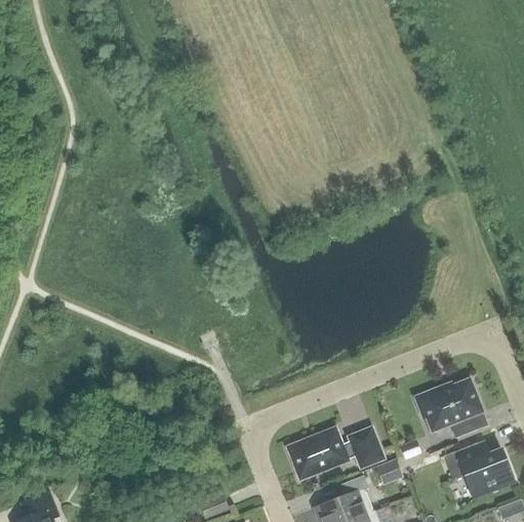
[(477,412),(483,410),(470,377),(442,389),(441,386),(415,396),(425,417),(427,416),(433,430),(450,423),(456,436),(482,426),(477,412)]
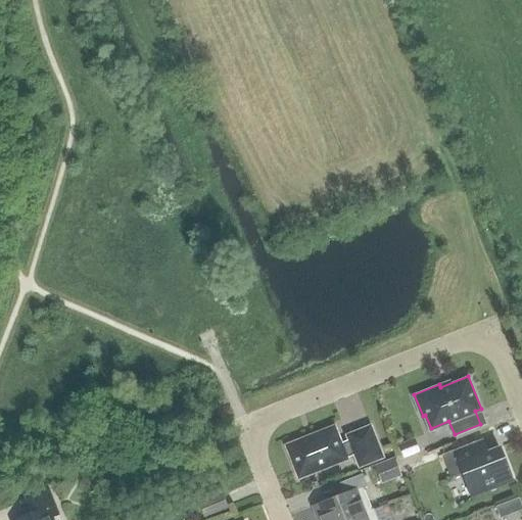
[(305,436),(305,437),(288,444),(299,475),(346,457),(346,456),(356,453),(360,464),(382,456),(371,425),(347,434),(349,438),(340,442),(334,426),(316,433),(316,432),(315,433),(315,434),(307,437),(306,436),(305,436)]
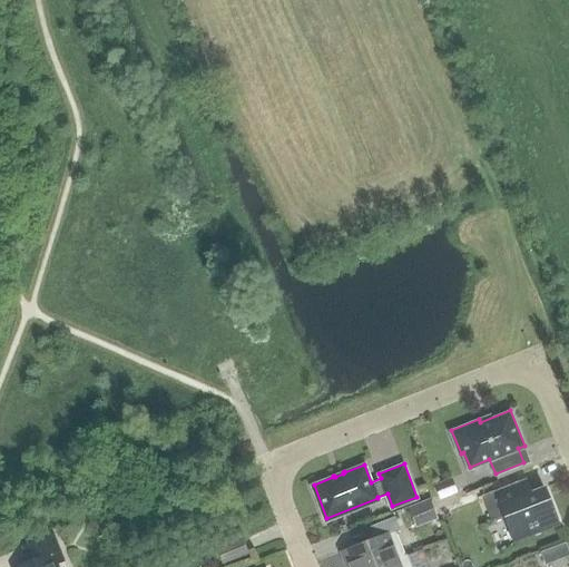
[(452,476),(434,482),(440,498),(458,491),(452,476)]
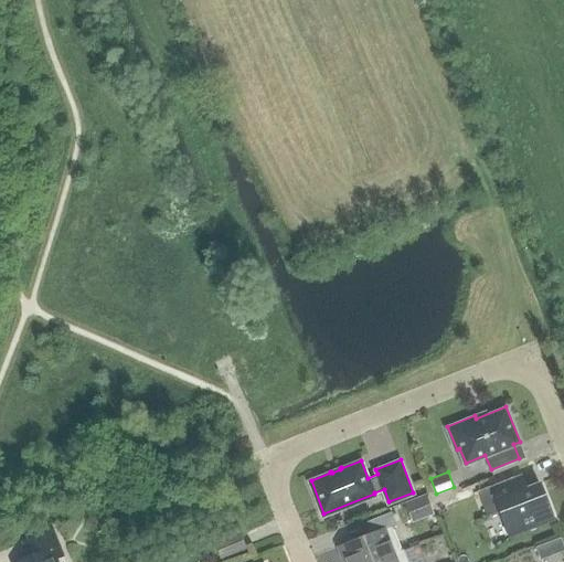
[(510,536),(554,518),(540,481),(525,487),(520,473),(478,490),(488,517),(501,512),(510,536)]
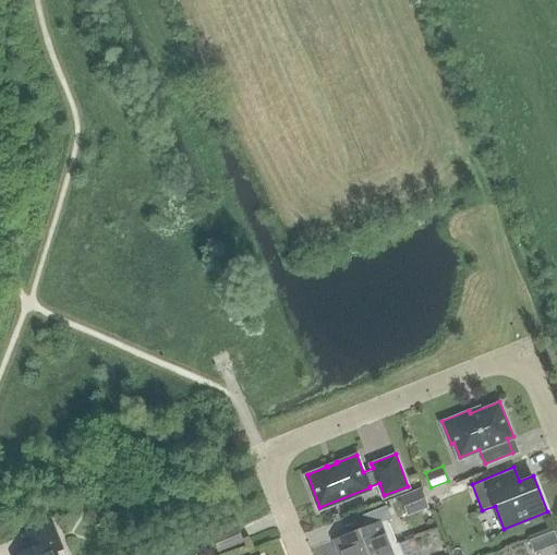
[(421,485),(399,494),(406,510),(427,502),(421,485)]
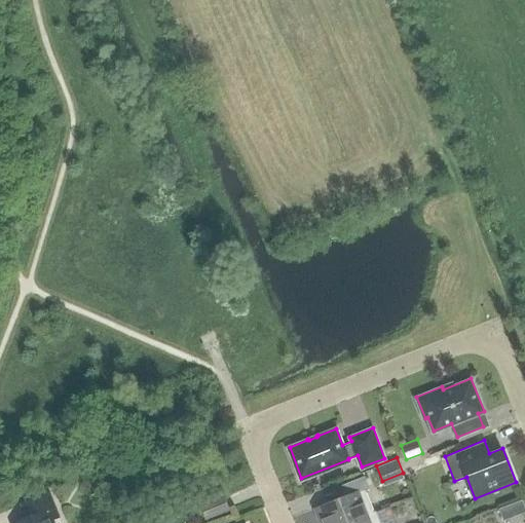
[(327,522),(343,522),(376,511),(376,510),(374,511),(365,489),(370,488),(365,475),(342,484),(346,495),(316,507),(322,520),(325,519),(327,522)]
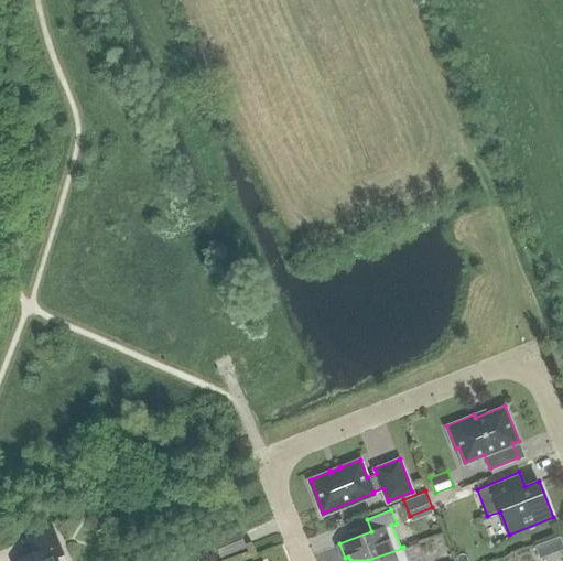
[(55,560),(53,557),(62,553),(51,527),(21,539),(26,554),(11,560),(10,560),(55,560)]
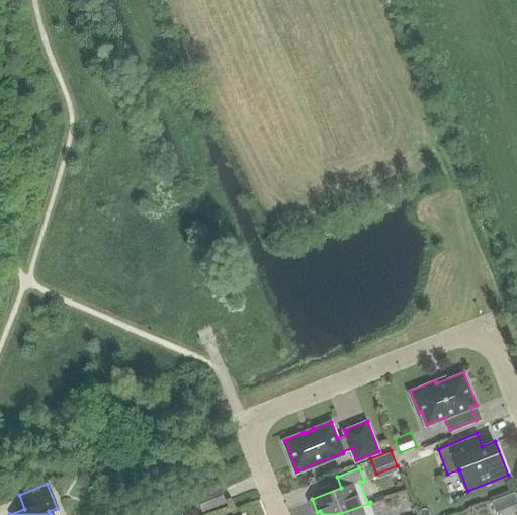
[(220,486),(196,496),(203,511),(226,502),(220,486)]
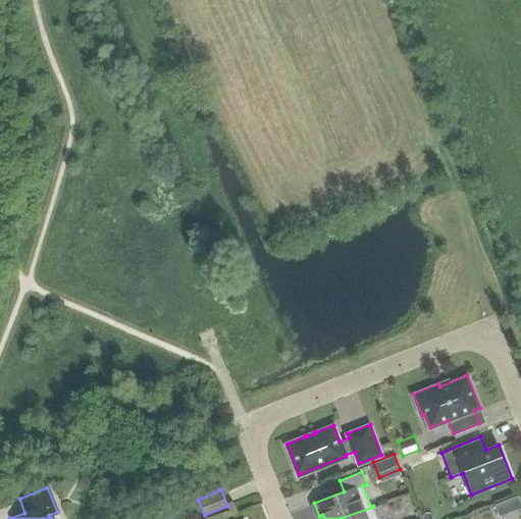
[(504,518),(507,518),(520,512),(520,492),(498,503),(504,518)]
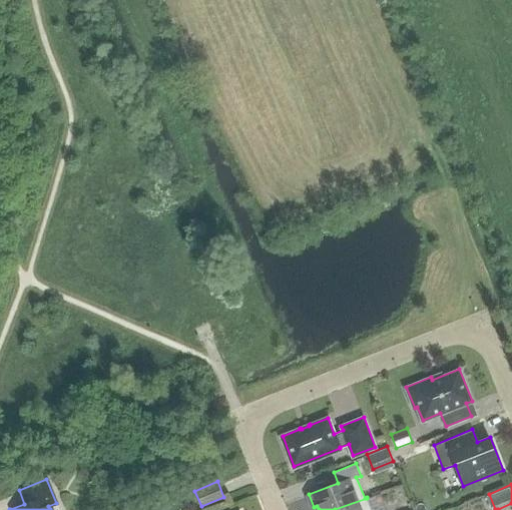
[(371,509),(367,498),(335,509),(371,509)]
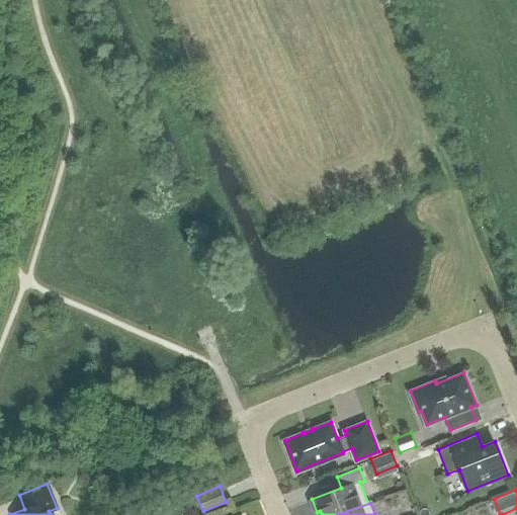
[(396,514),(418,514),(414,503),(395,511),(396,514)]
